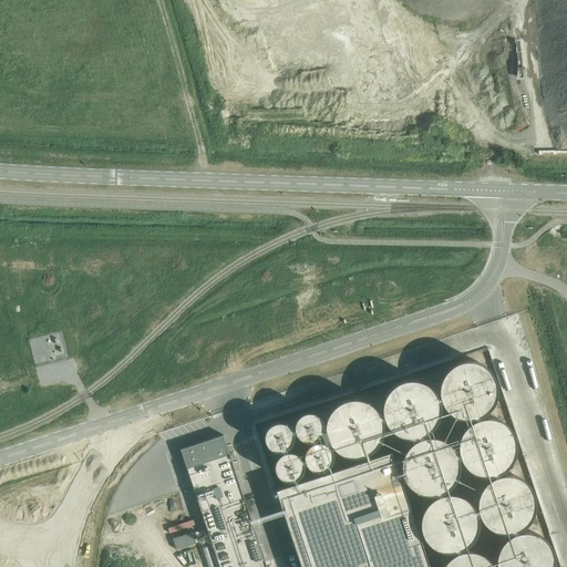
[(477,364),(467,363),(459,364),(450,370),(444,377),(441,387),(441,395),(443,404),(449,411),(455,416),(464,419),(473,419),(481,415),(488,410),(493,403),(495,394),(495,385),(492,377),(485,370),(477,364)]
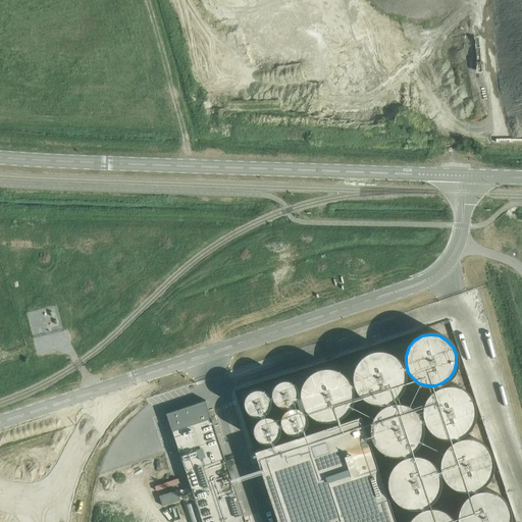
[(386,353),(378,352),(369,353),(361,358),(356,364),(353,372),(353,381),(355,389),(360,396),(367,400),(374,403),(382,402),(390,400),(397,395),(401,388),(404,380),(403,372),(400,364),(395,357),(386,353)]
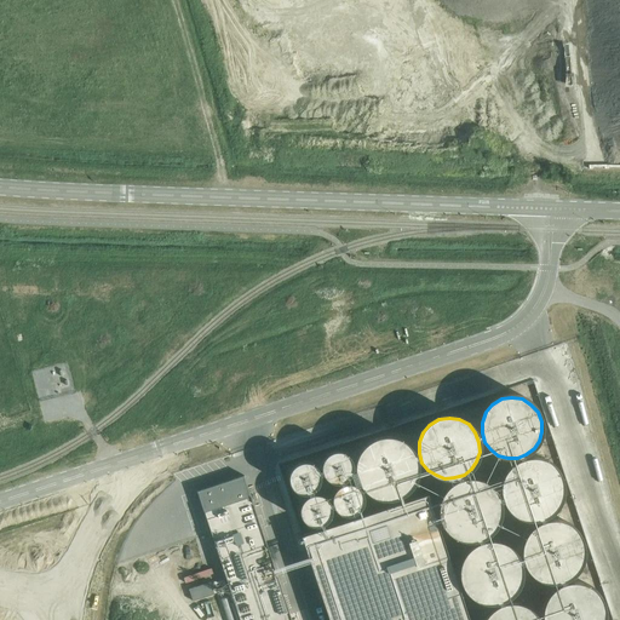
[(396,440),(385,437),(375,440),(366,445),(359,453),(355,463),(355,474),(359,482),(365,489),(372,495),(382,498),(391,498),(400,494),(407,489),(413,481),(415,472),(415,463),(412,453),(405,445),(396,440)]
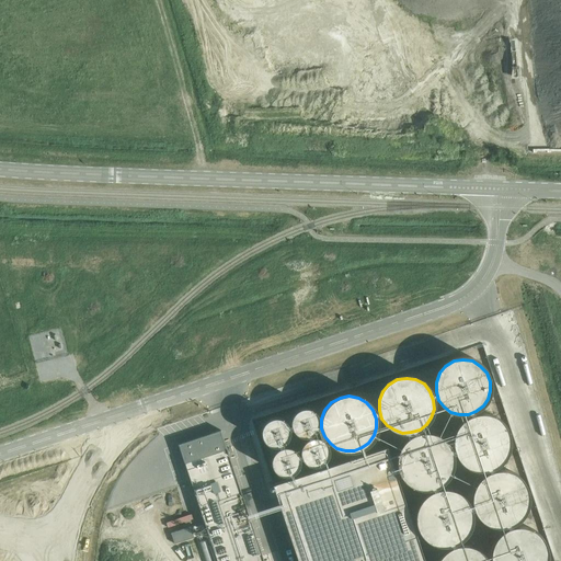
[(306,409),(301,409),(297,411),(294,414),(292,419),(292,423),(293,427),(295,432),(298,435),(302,436),(307,437),(311,435),(316,433),(318,430),(320,424),(320,420),(318,415),(315,412),(311,410),(306,409)]
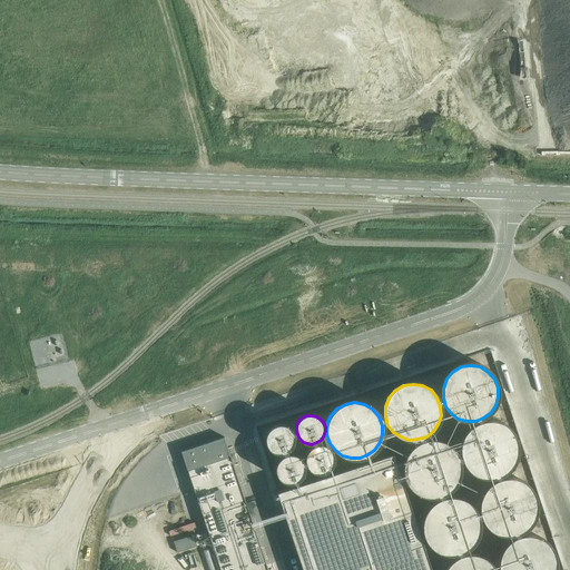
[(499,422),(490,420),(480,422),(472,426),(465,434),(462,443),(462,453),(465,461),(470,468),(478,473),(485,475),(494,475),(503,472),(510,468),(514,460),(518,451),(518,443),(513,433),(508,426),(499,422)]
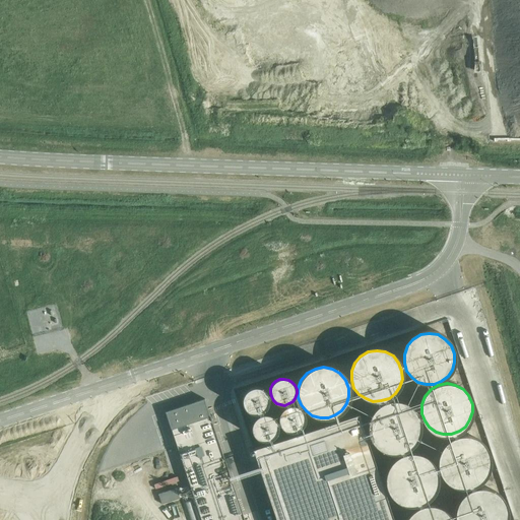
[(257,387),(252,387),(249,389),(245,392),(244,396),(243,401),(244,405),(246,408),(249,411),(253,413),(258,413),(262,412),(265,409),(268,406),(269,402),(269,398),(267,394),(265,390),(261,388),(257,387)]
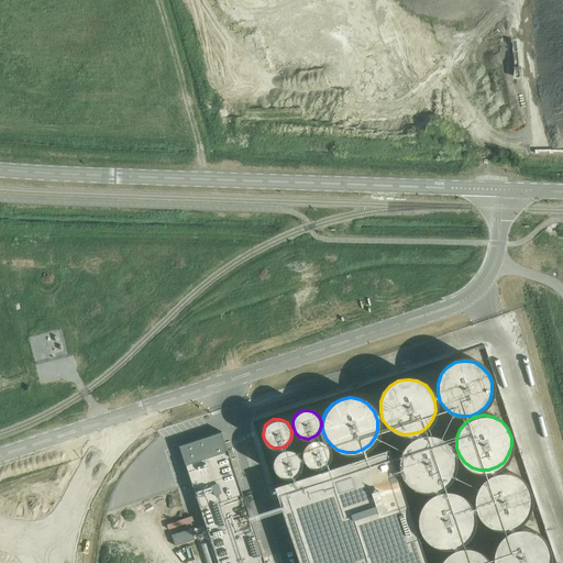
[(264,562),(222,432),(179,446),(218,562),(264,562)]
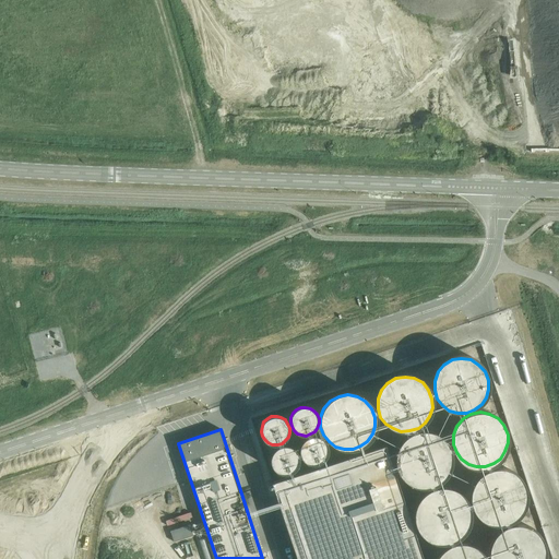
[(435,431),(425,430),(416,431),(407,437),(402,443),(399,453),(399,462),(401,471),(406,477),(414,482),(421,485),(430,485),(438,482),(445,476),(450,470),(452,461),(452,452),(449,443),(443,437),(435,431)]
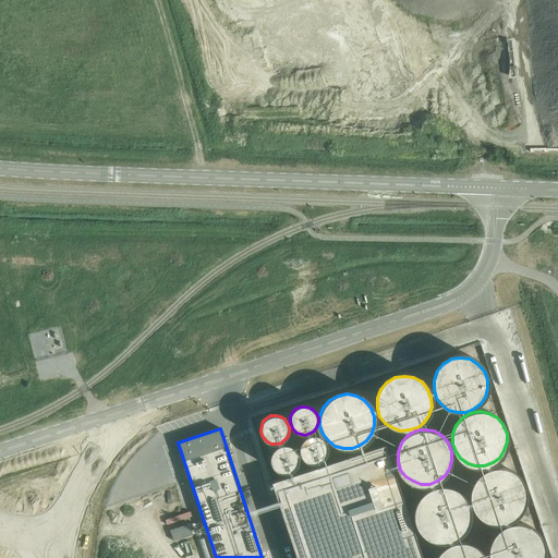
[(315,434),(311,435),(306,437),(303,440),(301,445),(301,449),(302,453),(304,458),(307,461),(312,462),(316,462),(320,461),(325,459),(327,455),(329,450),(329,446),(327,441),(324,438),(320,435),(315,434)]
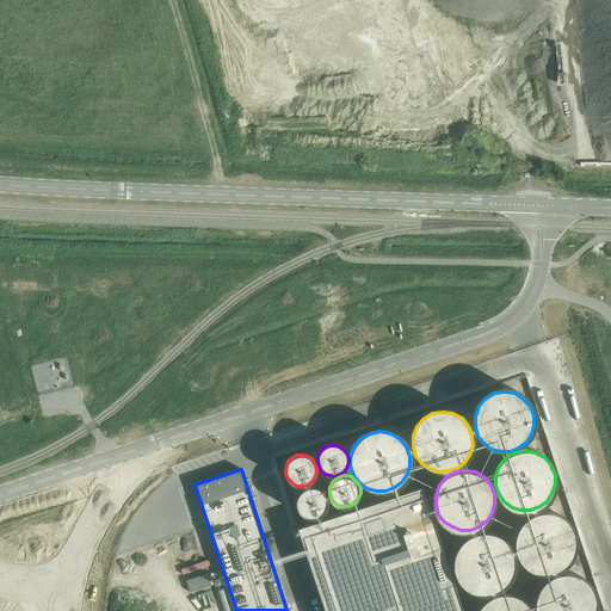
[(312,487),(307,487),(302,489),(298,493),(296,498),(296,503),(297,508),(300,512),(303,516),(308,517),(313,518),(318,516),(322,513),(325,510),(327,505),(327,499),(325,494),(321,491),(318,488),(312,487)]
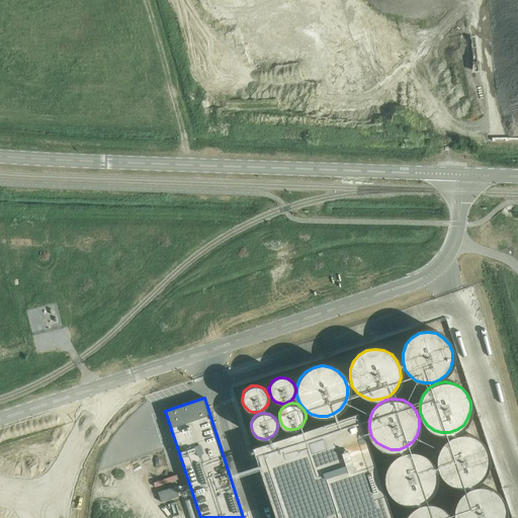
[(392,517),(356,413),(252,448),(275,517),(392,517)]
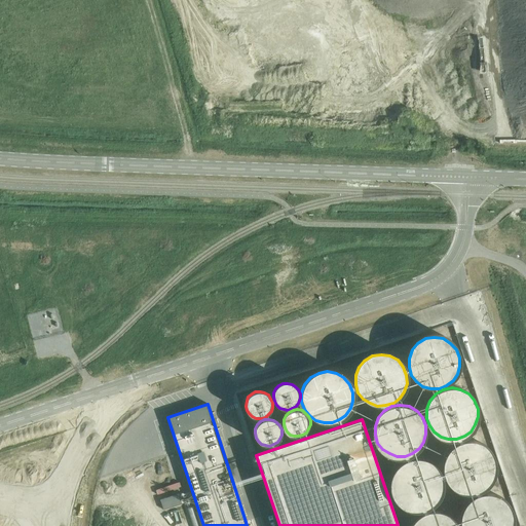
[(478,443),(468,441),(459,443),(452,447),(446,454),(443,462),(443,472),(446,479),(451,486),(457,490),(465,492),(474,492),(481,490),(487,485),(492,478),(494,471),(494,462),(491,454),(485,447),(478,443)]
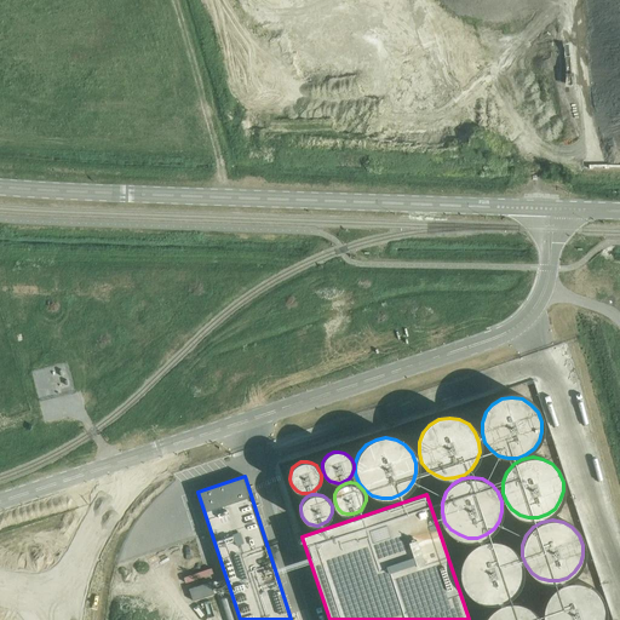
[(501,544),(491,541),(481,544),(471,549),(465,557),(461,567),(461,578),(464,586),(470,593),(478,600),(487,602),(497,602),(505,598),(514,593),(518,585),(521,577),(521,567),(517,557),(511,549),(501,544)]
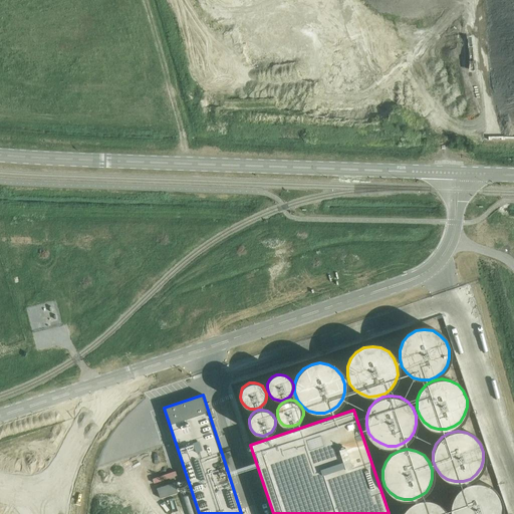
[(485,485),(476,483),(467,485),(460,489),(454,496),(451,504),(451,513),(500,513),(501,512),(501,504),(498,496),(492,489),(485,485)]
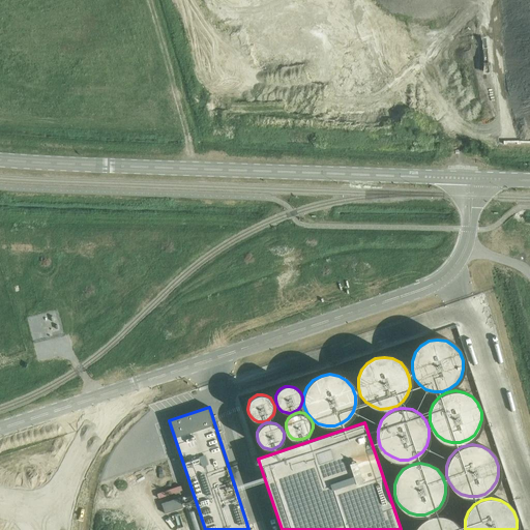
[(447,518),(438,517),(429,518),(421,523),(415,529),(461,529),(454,522),(447,518)]
